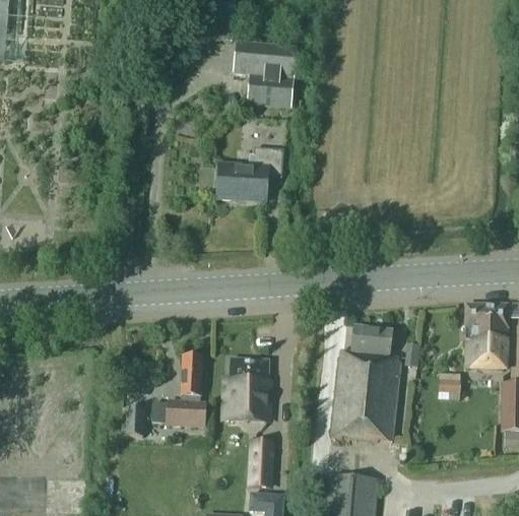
[(0,0),(0,60),(5,61),(9,0),(0,0)]
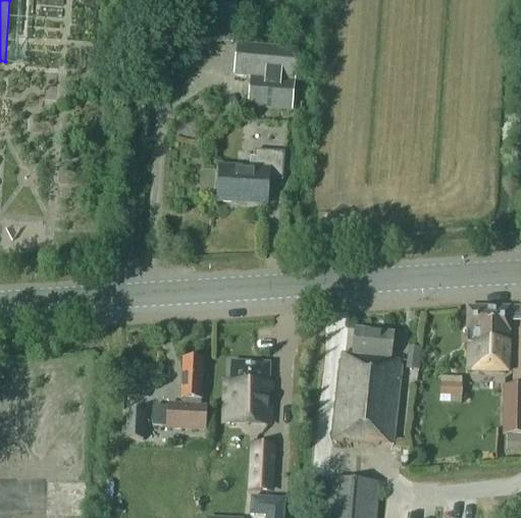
[(295,79),(298,47),(238,42),(235,74),(251,75),(248,104),(293,108),(295,79)]
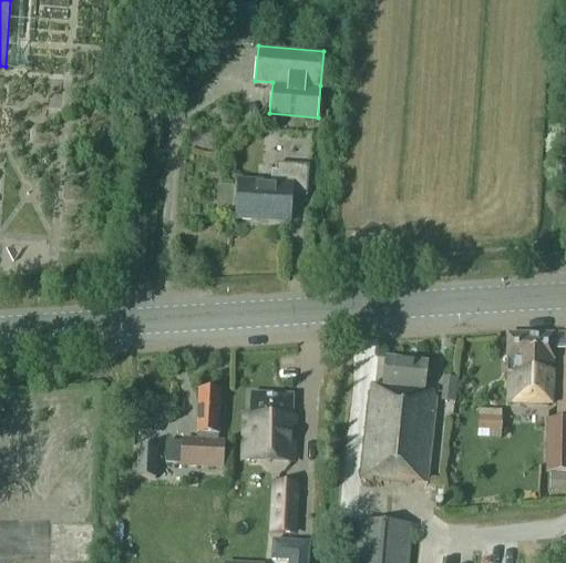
[(307,193),(309,163),(278,161),(277,181),(239,178),(237,216),(290,219),(291,192),(305,192),(305,193),(307,193)]
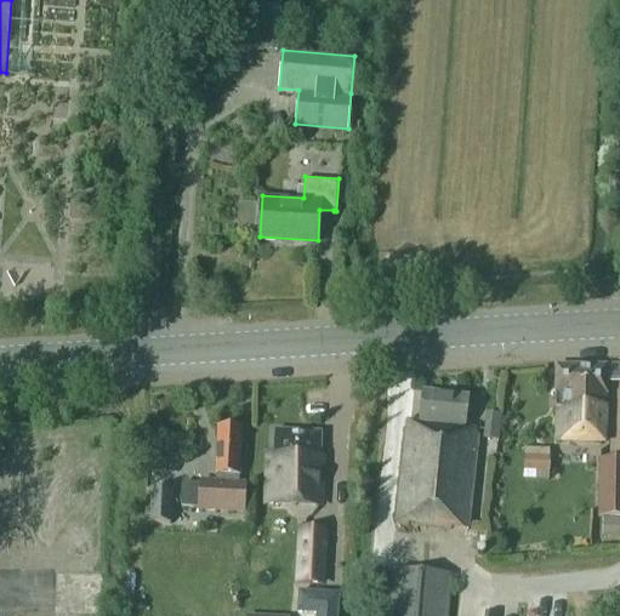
[(558,437),(606,438),(607,363),(557,363),(556,404),(558,404),(558,437)]
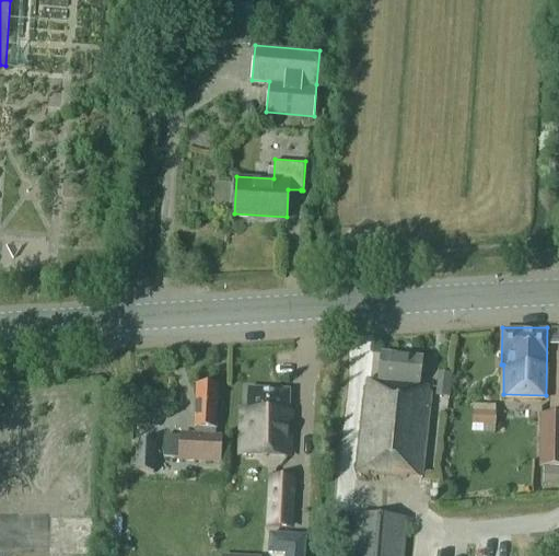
[(558,327),(549,327),(548,342),(558,342),(558,327)]
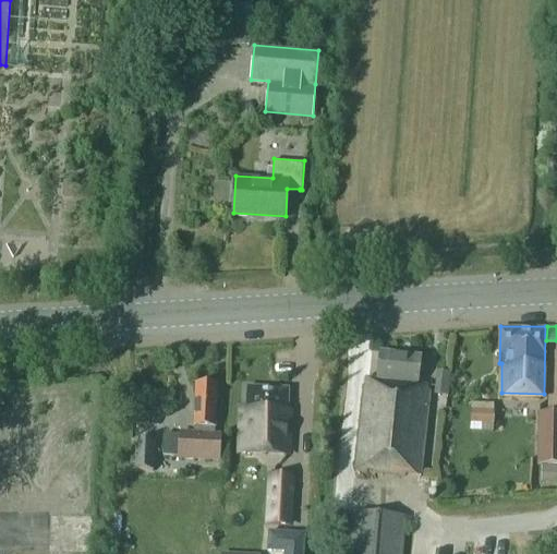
[(355,467),(421,474),(431,388),(426,388),(426,383),(419,382),(422,356),(380,351),(377,377),(365,375),(355,467)]
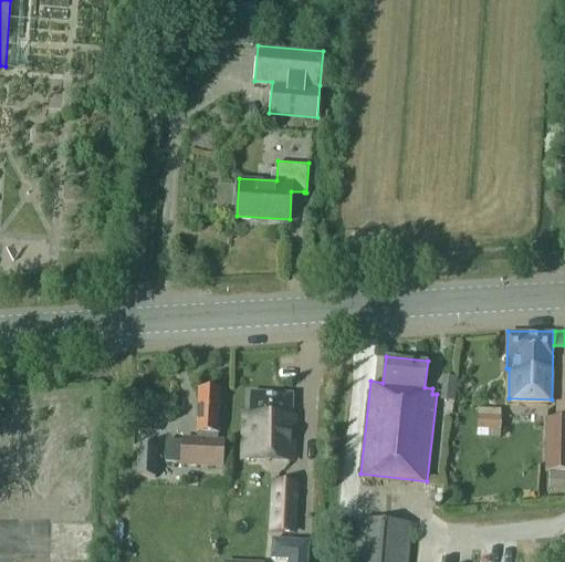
[(441,397),(456,399),(459,375),(443,374),(441,397)]
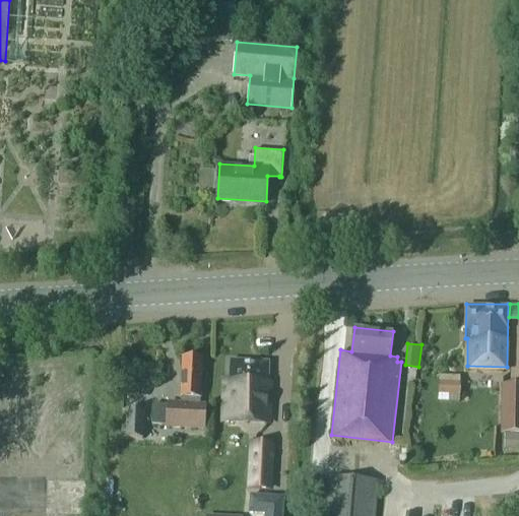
[(183,373),(182,373),(181,394),(182,394),(181,401),(169,401),(169,402),(154,401),(153,423),(168,424),(194,425),(206,426),(207,401),(200,401),(200,395),(202,374),(200,374),(201,357),(184,356),(183,373)]
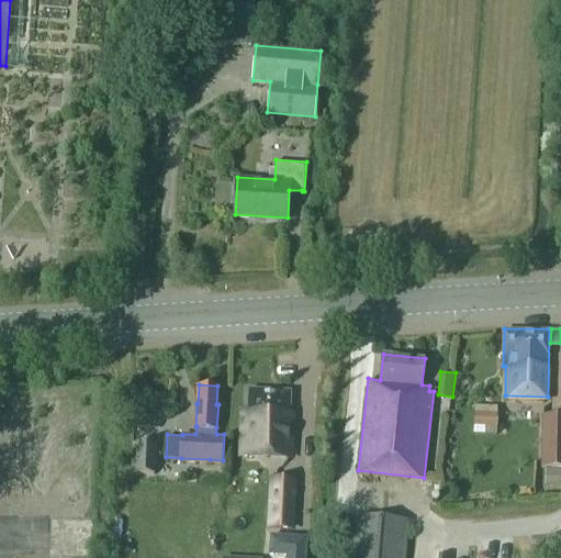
[(293,410),(290,410),(291,389),(249,387),(248,409),(243,409),(242,439),(242,446),(292,448),(292,442),(293,410)]
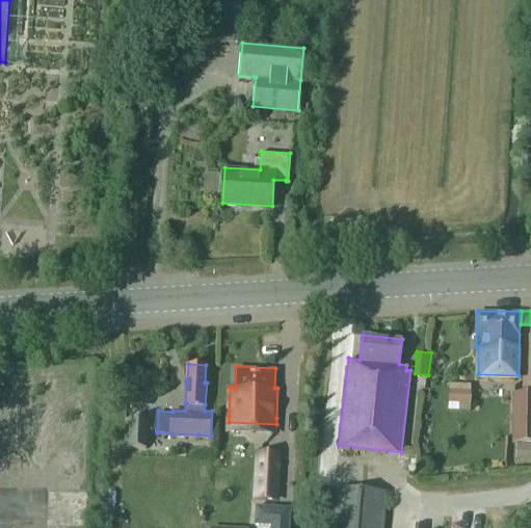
[(449,407),(471,408),(472,383),(450,381),(449,407)]
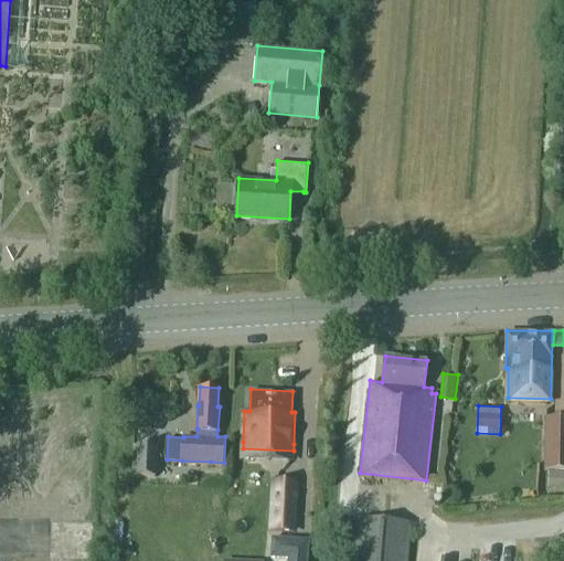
[(544,468),(563,468),(563,415),(545,415),(544,468)]
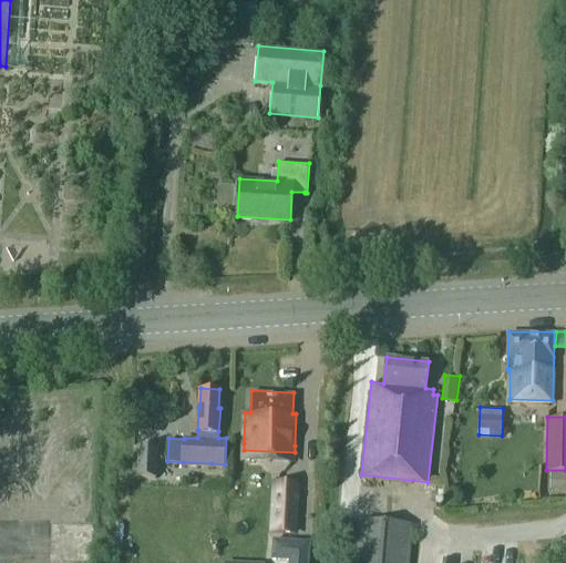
[(137,474),(157,476),(158,446),(139,444),(137,474)]
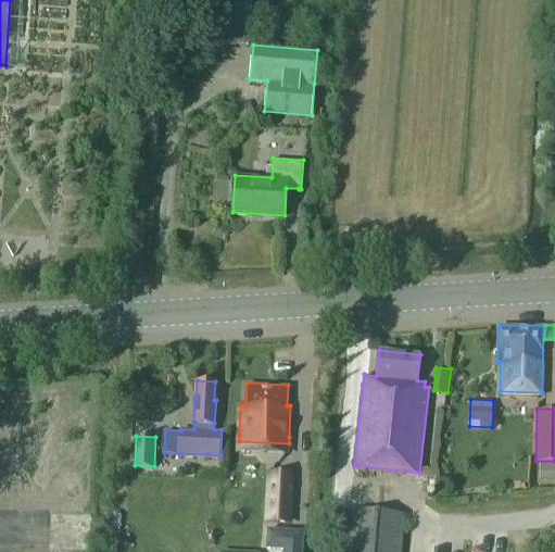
[(270,469),(269,516),(289,517),(291,471),(270,469)]
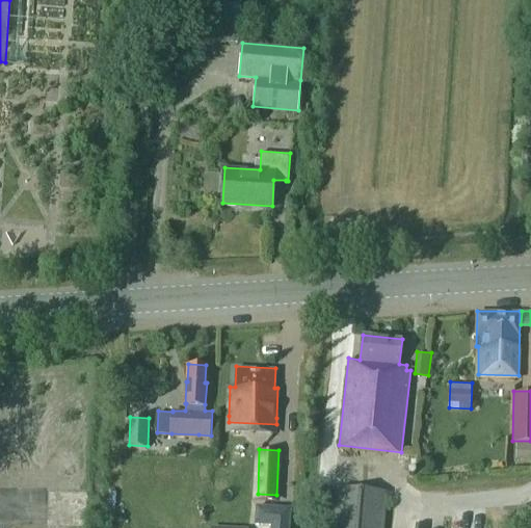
[(382,527),(387,490),(323,484),(322,486),(323,486),(320,527),(382,527)]
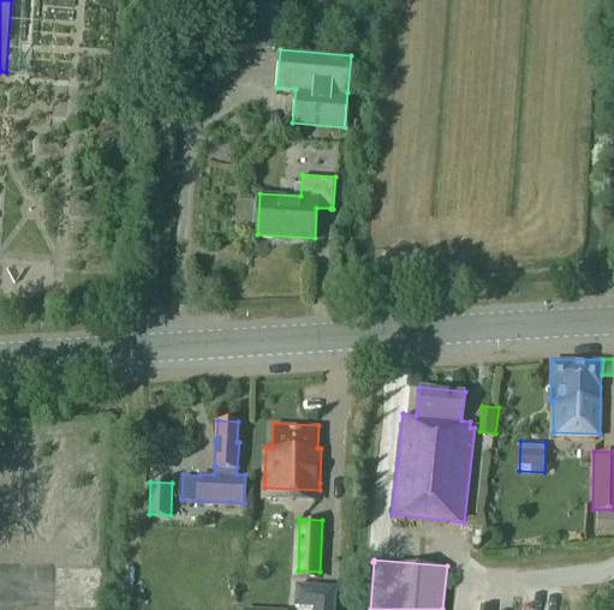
[(300,584),(299,602),(316,603),(315,609),(334,609),(337,587),(300,584)]
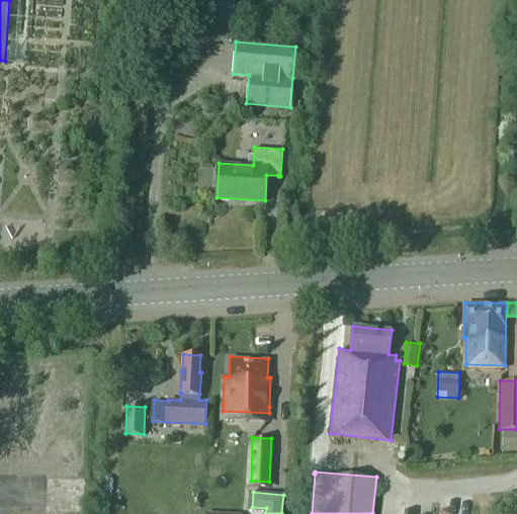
[(241,513),(242,499),(204,499),(204,513),(241,513)]
